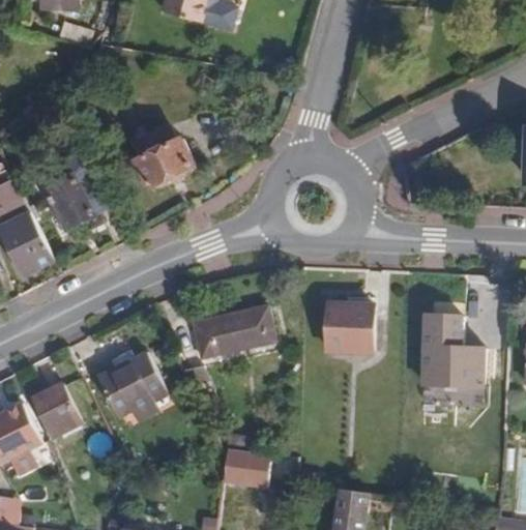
[(166,0),(163,13),(198,24),(204,3),(204,0),(166,0)]
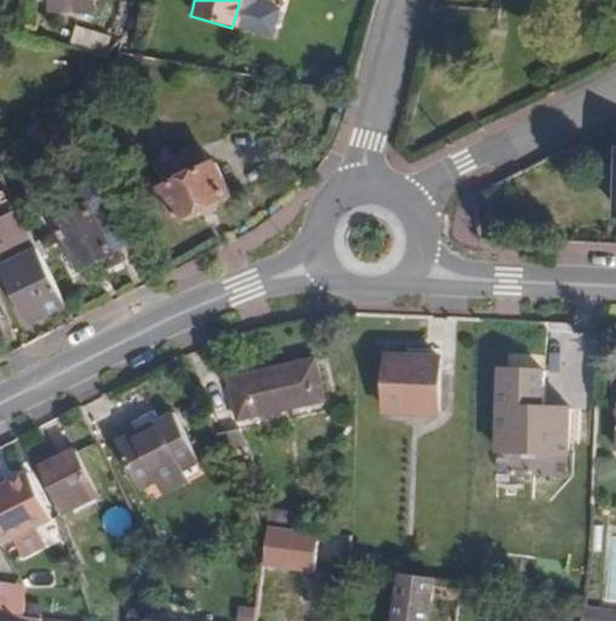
[(73,22),(63,43),(103,55),(120,38),(73,22)]
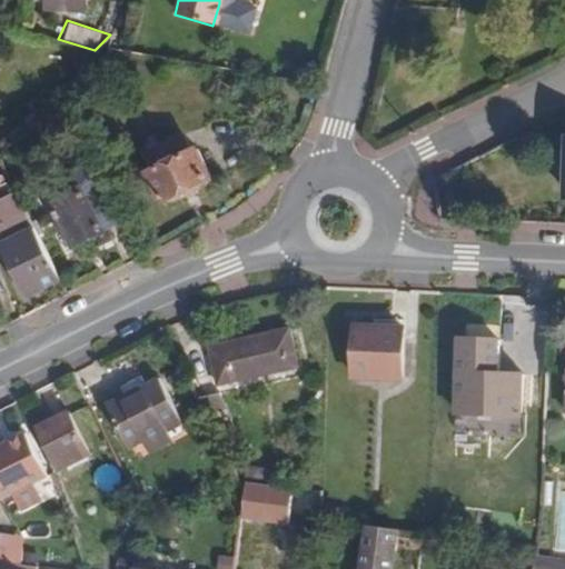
[(209,178),(195,149),(189,151),(181,136),(145,153),(152,169),(148,171),(162,202),(167,201),(172,202),(180,198),(184,193),(191,189),(195,190),(205,186),(205,181),(209,178)]
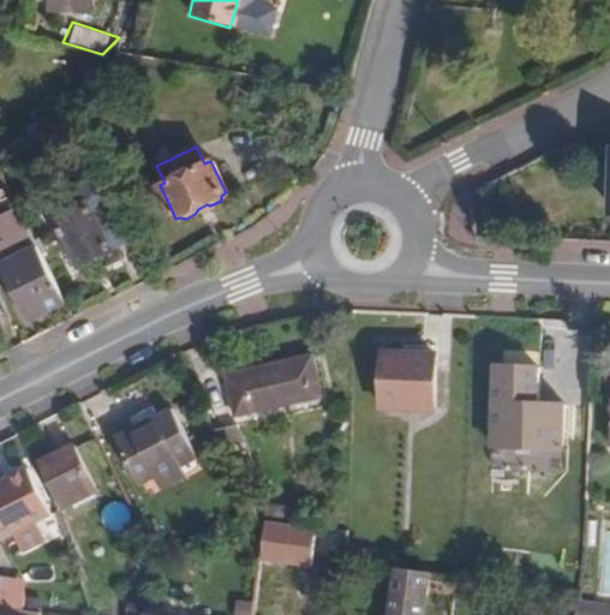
[(112,251),(88,202),(53,219),(61,237),(54,240),(63,256),(70,252),(77,268),(112,251)]
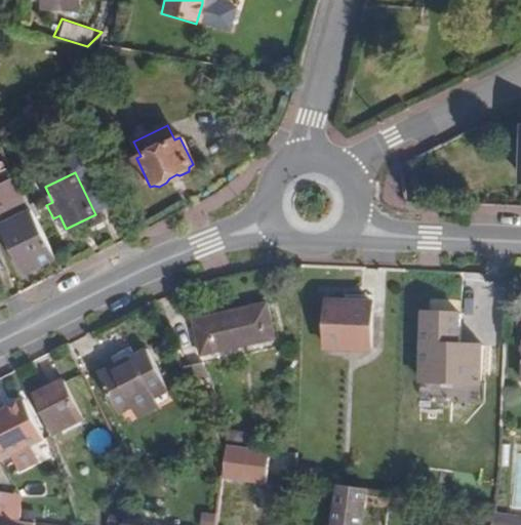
[(24,272),(53,257),(24,200),(16,186),(12,176),(0,182),(0,209),(7,224),(2,227),(24,272)]
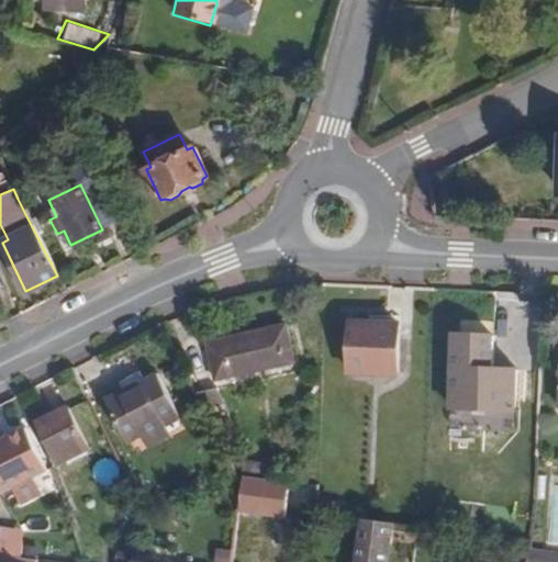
[(215,380),(293,358),(285,323),(205,345),(215,380)]
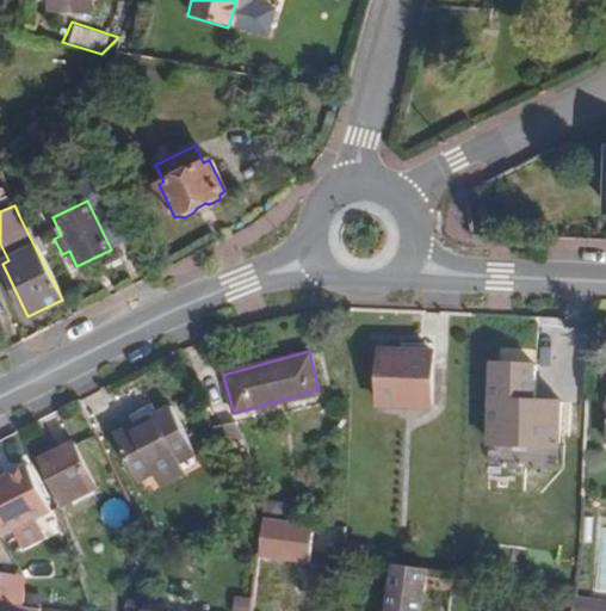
[(428,406),(430,352),(378,351),(377,405),(428,406)]
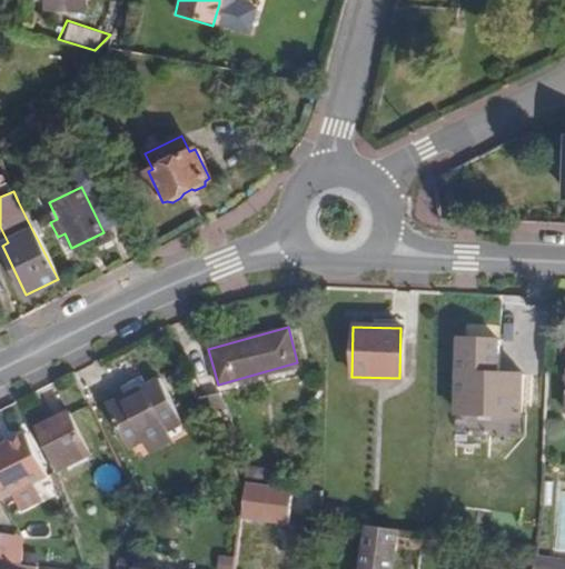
[(497,332),(453,331),(450,412),(519,415),(522,368),(496,367),(497,332)]
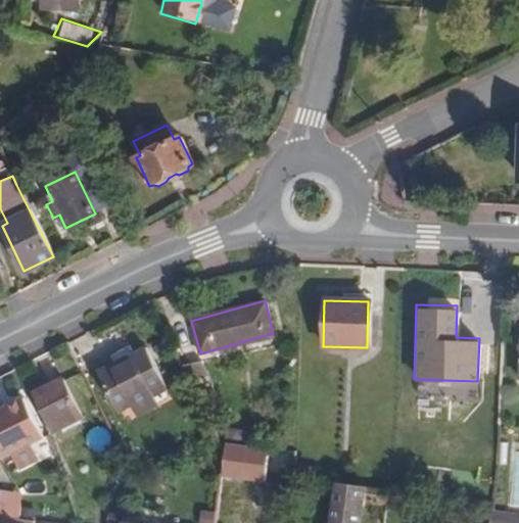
[(164,384),(145,345),(95,371),(114,410),(164,384)]
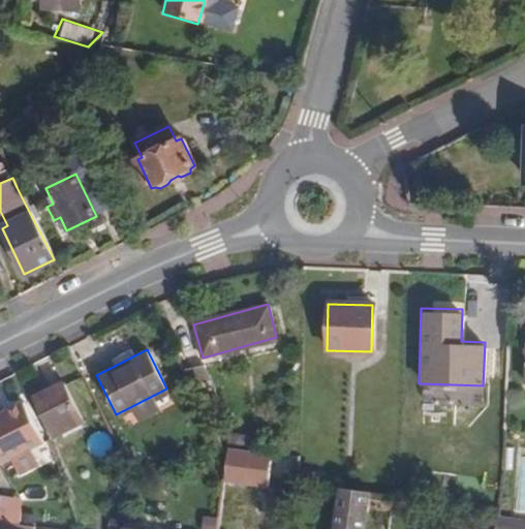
[(220,406),(213,392),(215,390),(203,366),(184,375),(205,414),(220,406)]
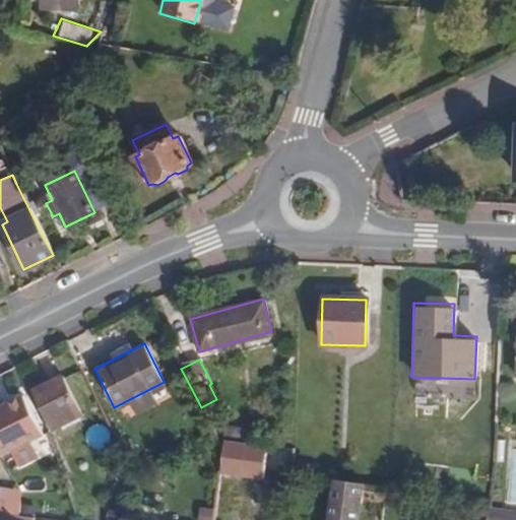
[(79,416),(59,377),(29,391),(51,432),(79,416)]
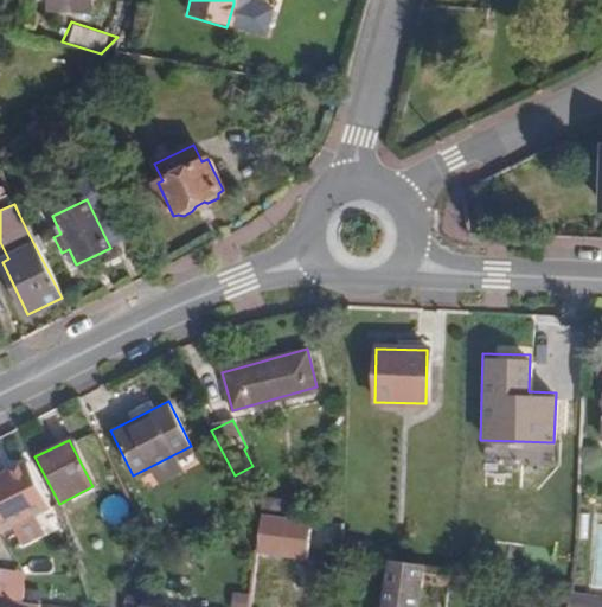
[(24,462),(0,474),(0,532),(8,529),(17,544),(38,534),(30,517),(47,508),(24,462)]
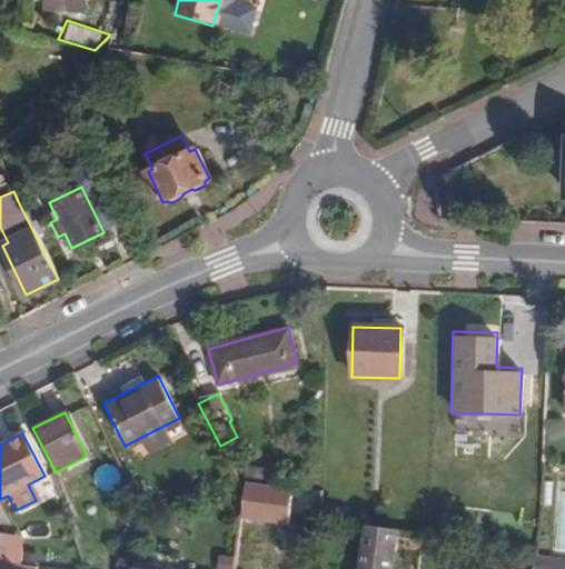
[(269,483),(271,470),(247,467),(245,481),(269,483)]
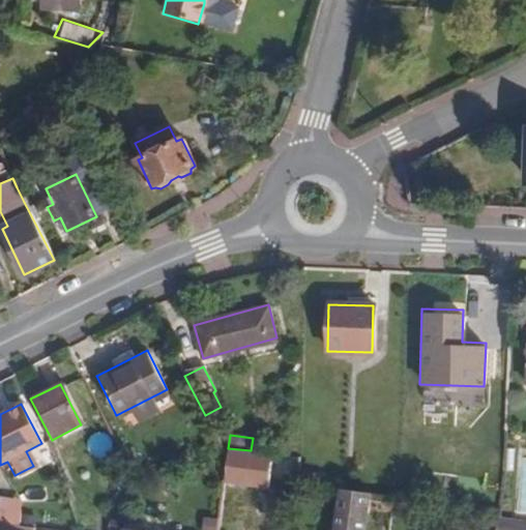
[(281,473),(283,453),(251,450),(228,448),(223,447),(227,454),(223,481),(268,487),(269,472),(281,473)]
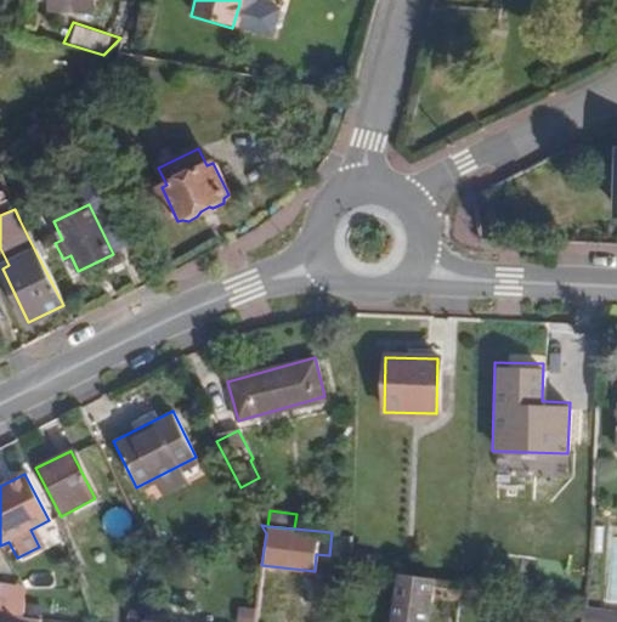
[(378,570),(379,558),(356,555),(355,567),(378,570)]
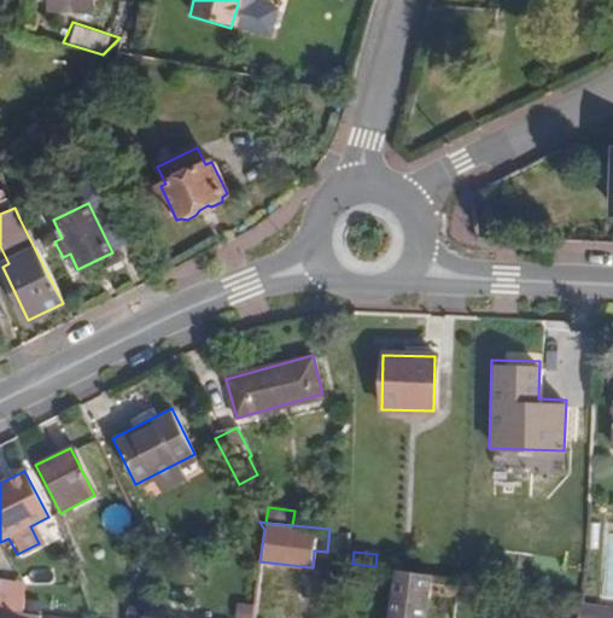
[(566,564),(564,577),(578,578),(581,567),(566,564)]
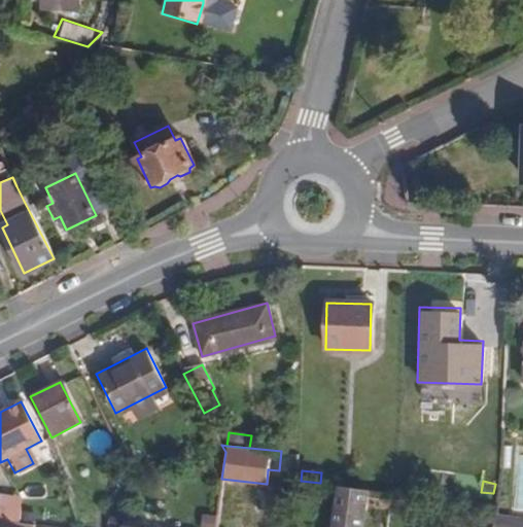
[(361,526),(365,506),(388,511),(390,494),(338,486),(330,526),(361,526)]
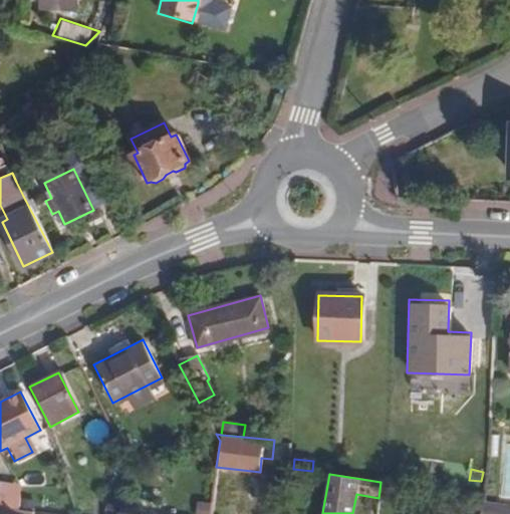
[(469,480),(468,489),(480,491),(481,481),(469,480)]
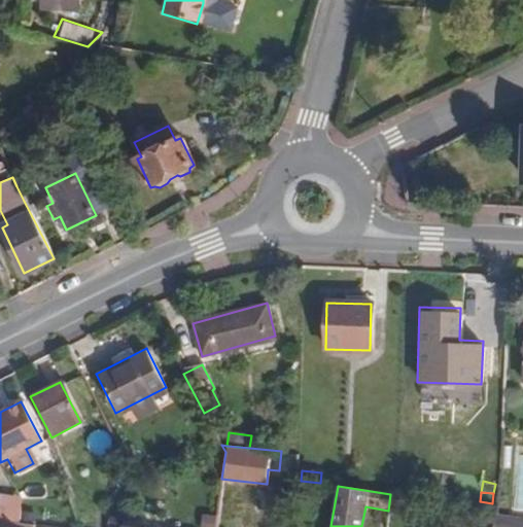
[(202,511),(199,526),(214,526),(216,513),(202,511)]
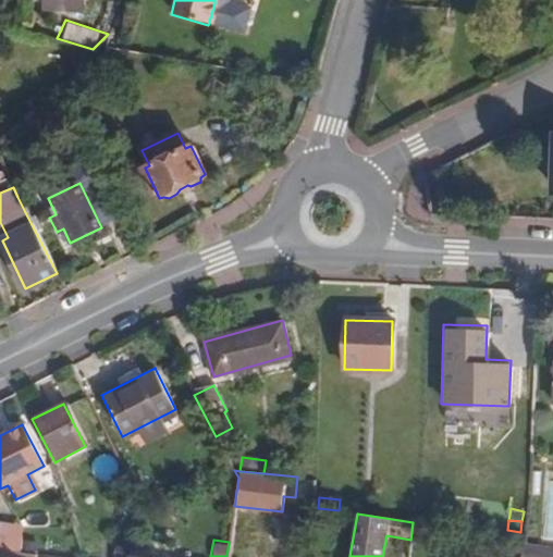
[(552,556),(552,548),(520,544),(518,556),(552,556)]
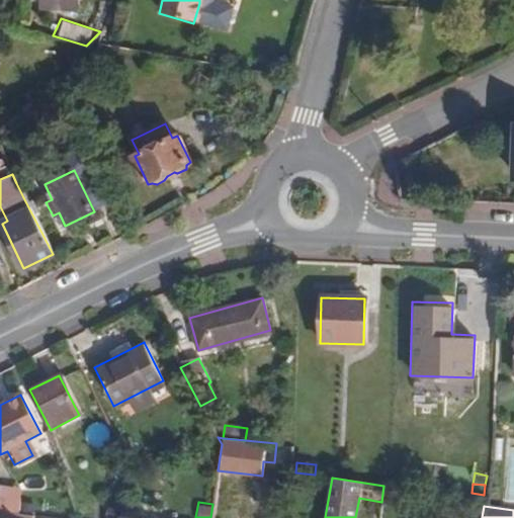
[(105,508),(103,517),(113,517),(115,510),(105,508)]
